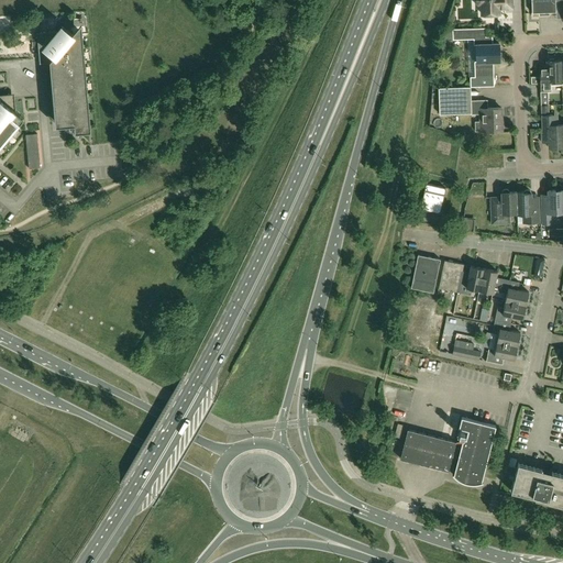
[(511,8),(510,0),(475,0),(475,2),(478,6),(482,6),(482,14),(484,14),(485,17),(490,15),(492,14),(498,14),(498,9),(511,8)]
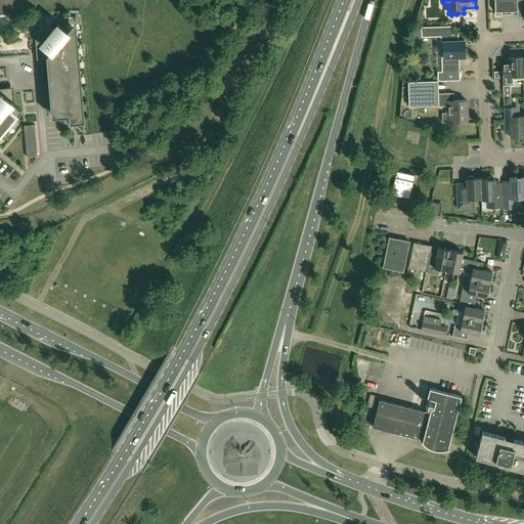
[(517,8),(516,0),(493,0),(494,12),(517,11),(517,8)]
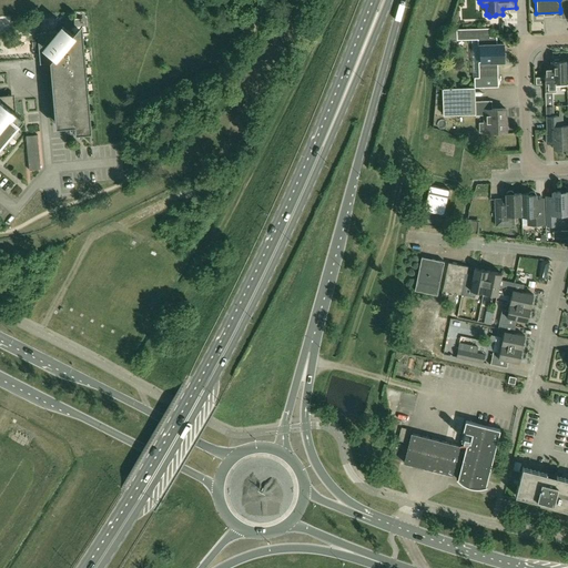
[(58,31),(37,33),(38,39),(38,47),(39,59),(40,63),(50,62),(56,127),(74,125),(75,133),(91,131),(83,33),(72,34),(61,26),(58,31)]
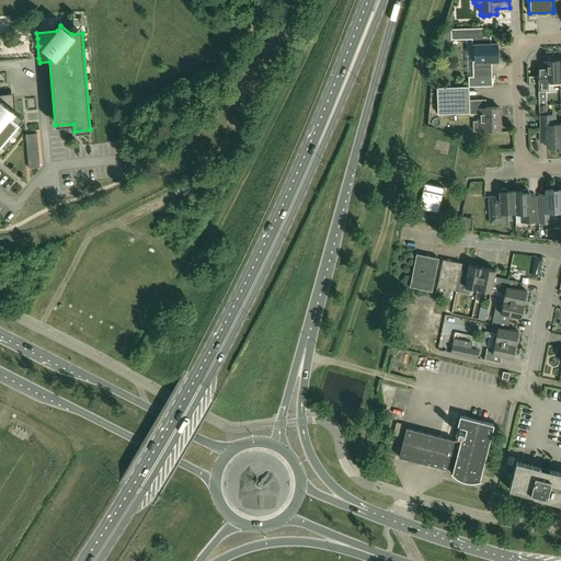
[(490,36),(483,36),(483,27),(450,29),(450,39),(471,38),(472,45),(473,45),(474,61),(472,61),(472,77),(468,77),(468,87),(492,86),(491,61),(497,61),(496,43),(491,44),(490,36)]
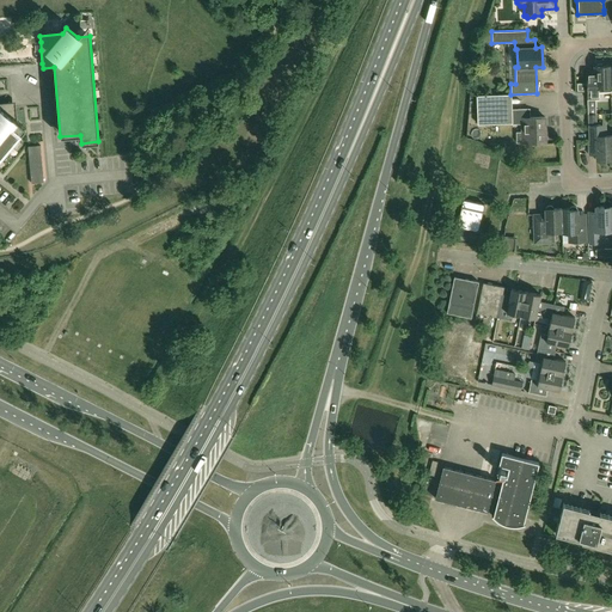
[(611,87),(610,67),(610,66),(604,66),(601,63),(598,65),(595,66),(594,66),(594,81),(593,83),(587,84),(587,85),(577,85),(577,91),(587,91),(587,92),(587,99),(599,99),(599,92),(611,92),(610,89),(610,87),(611,87)]
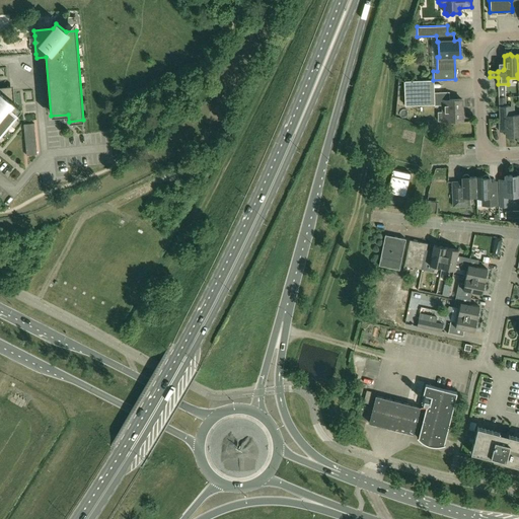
[(434,104),(433,80),(403,81),(404,105),(434,104)]
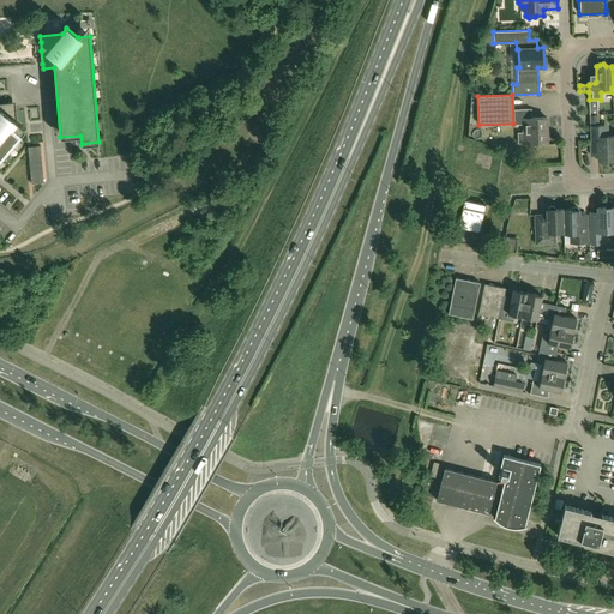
[(0,158),(25,128),(0,107),(0,158)]
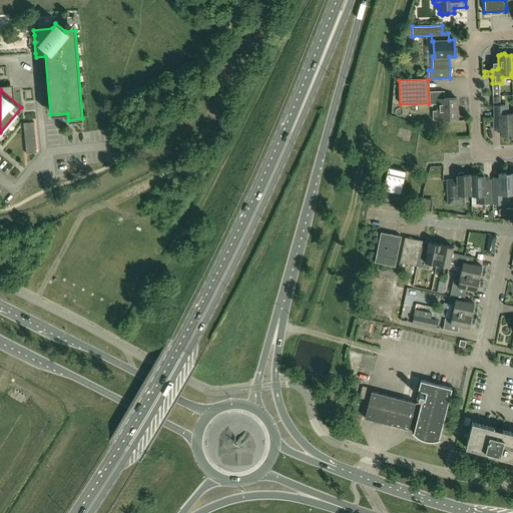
[(457,118),(456,98),(437,99),(438,111),(432,111),(433,119),(445,119),(446,121),(454,120),(454,118),(457,118)]
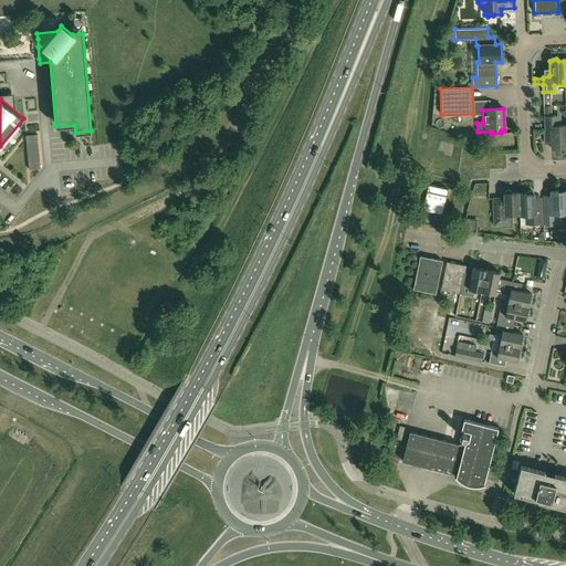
[(565,125),(559,126),(555,122),(555,116),(544,116),(544,129),(544,132),(543,132),(544,143),(552,143),(552,148),(552,149),(553,150),(554,150),(556,152),(557,150),(558,150),(559,149),(559,147),(565,147),(565,125)]
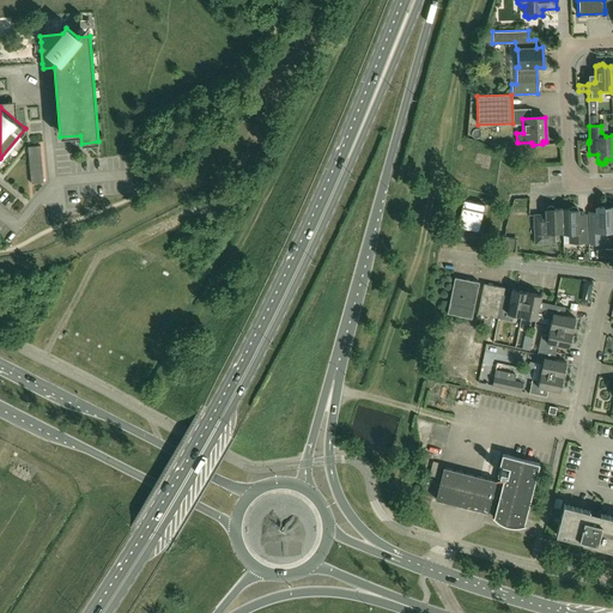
[(43,182),(41,161),(41,158),(41,156),(41,152),(41,150),(40,146),(36,146),(34,146),(30,146),(28,147),(28,150),(31,180),(31,182),(31,183),(34,183),(35,183),(43,182)]
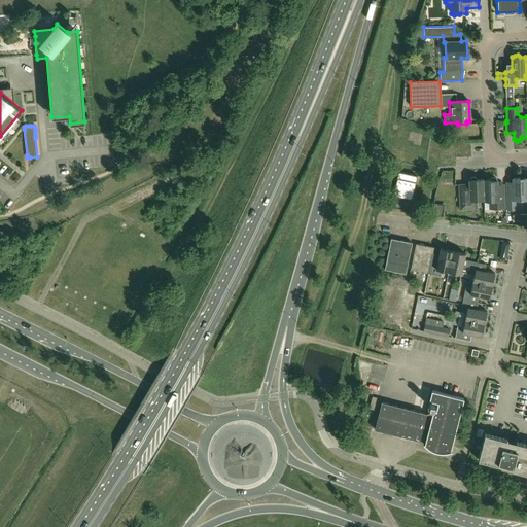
[(417,176),(399,172),(394,195),(412,199),(417,176)]
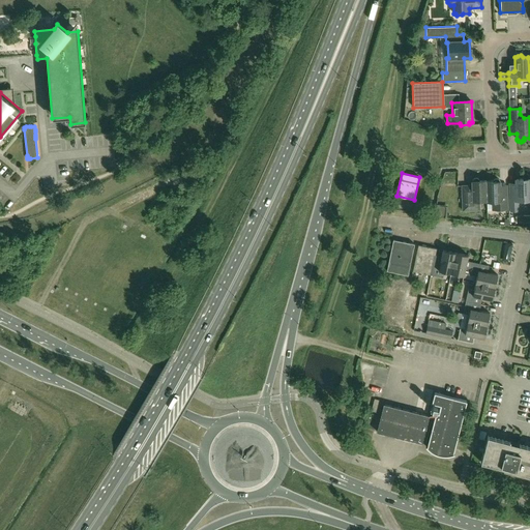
[(455,190),(458,174),(445,173),(443,189),(455,190)]
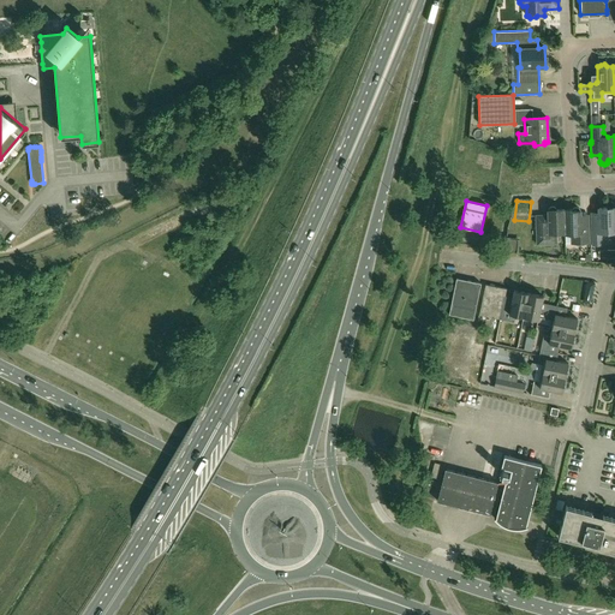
[(563,212),(565,212),(565,209),(556,210),(556,208),(555,207),(554,207),(551,207),(550,207),(549,208),(548,209),(548,210),(548,215),(536,215),(537,244),(556,244),(556,233),(565,232),(563,212)]
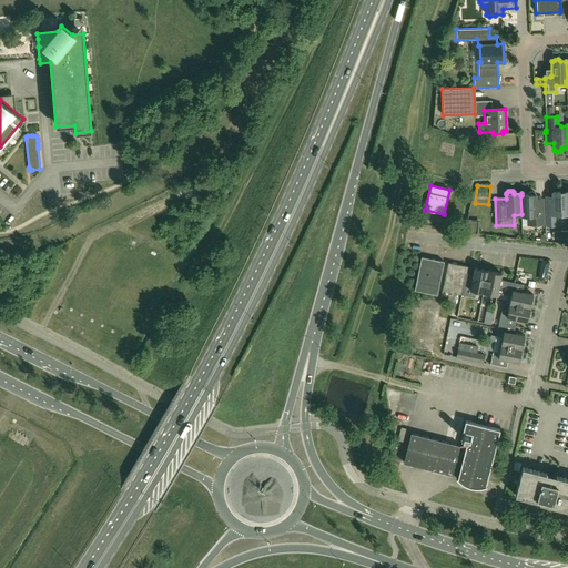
[(544,224),(543,199),(536,199),(536,194),(535,193),(535,192),(534,192),(533,191),(531,191),(530,192),(529,192),(528,193),(528,194),(521,195),(520,195),(521,214),(521,216),(527,215),(527,224),(544,224)]
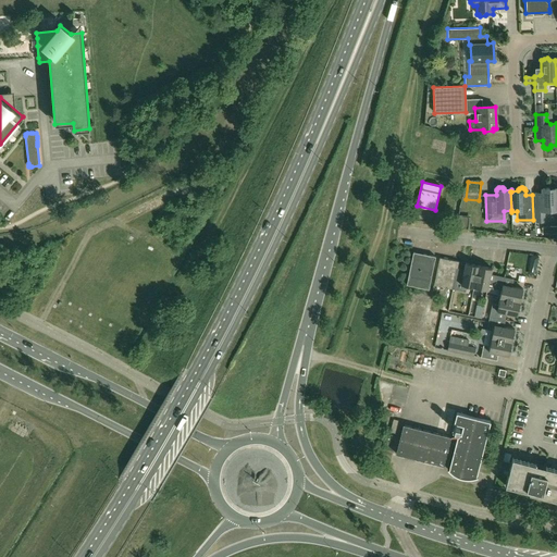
[(556,207),(556,188),(542,188),(542,193),(535,194),(536,222),(544,221),(544,210),(556,209),(556,207)]
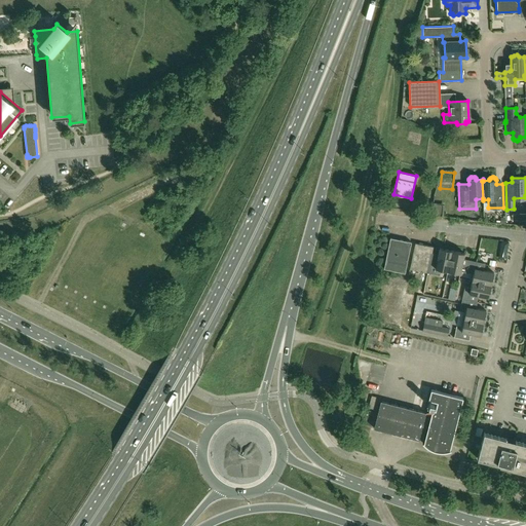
[(441,221),(443,208),(434,207),(431,219),(441,221)]
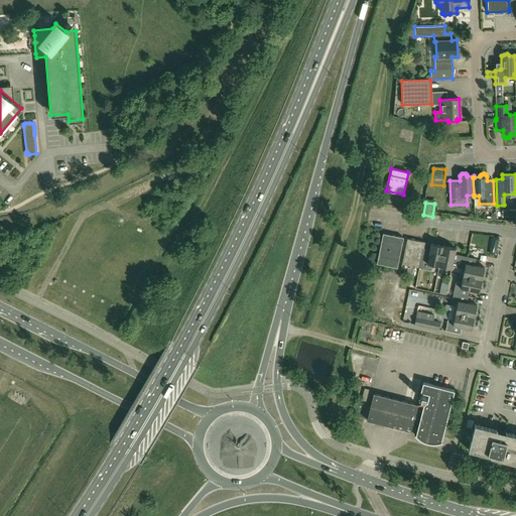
[(403,238),(382,234),(376,264),(397,268),(403,238)]
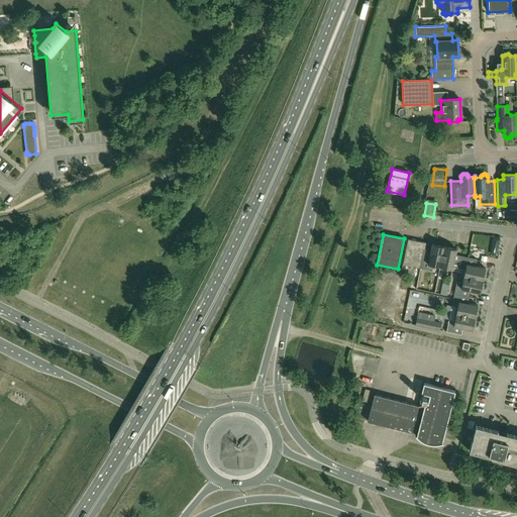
[(408,239),(403,265),(420,269),(424,248),(425,242),(408,239)]
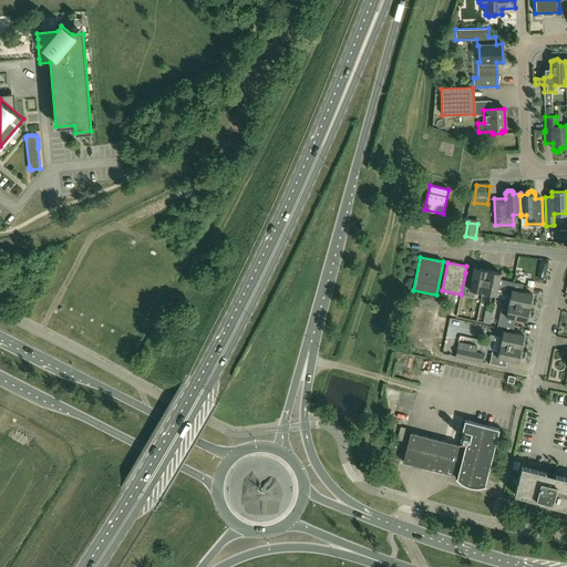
[(465,272),(461,295),(474,297),(475,290),(483,292),(487,270),(474,267),(472,275),(465,272)]
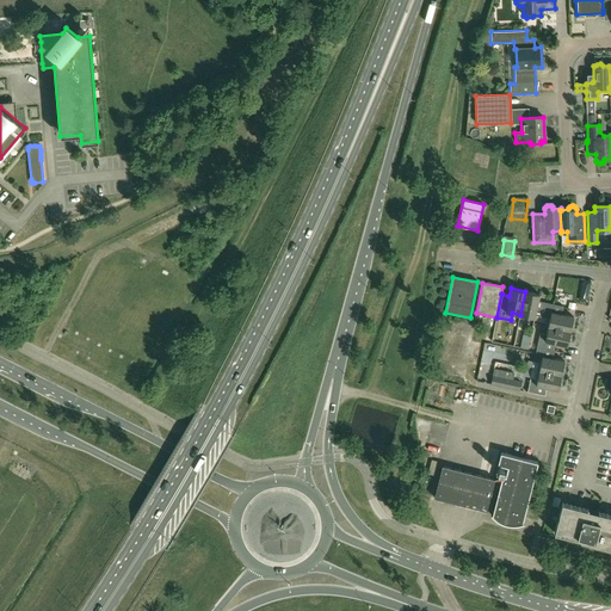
[(525,291),(520,315),(535,318),(535,315),(542,318),(545,303),(538,301),(539,294),(525,291)]
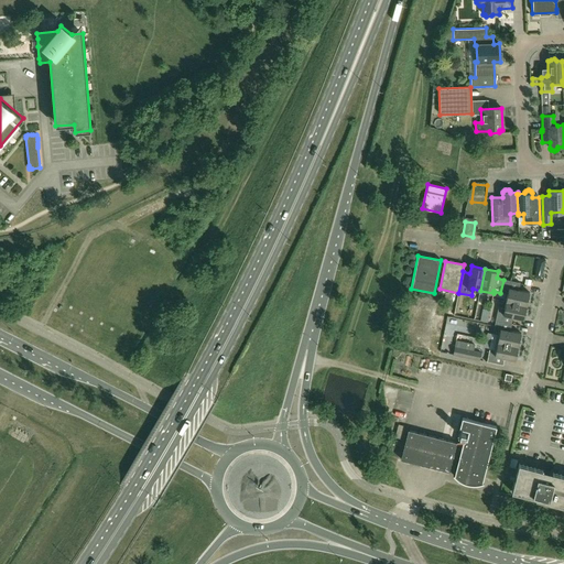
[(503,280),(500,293),(507,294),(506,302),(527,306),(529,292),(518,290),(520,283),(503,280)]
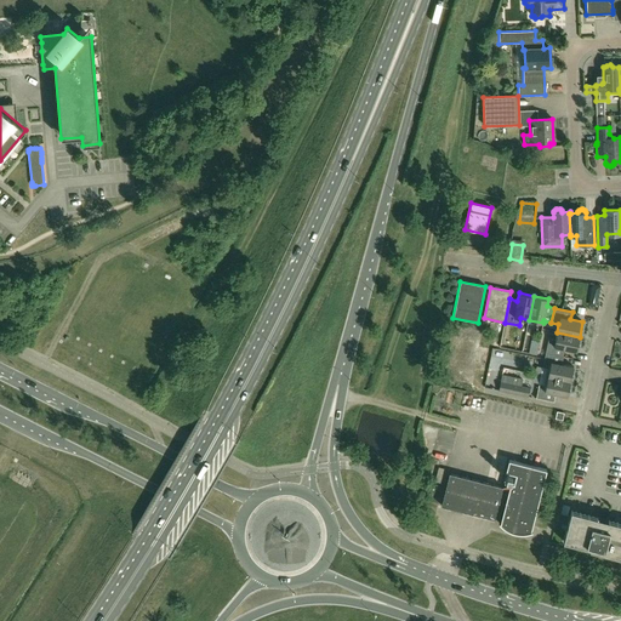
[(548,339),(546,353),(563,357),(564,349),(576,352),(580,337),(557,332),(556,341),(548,339)]
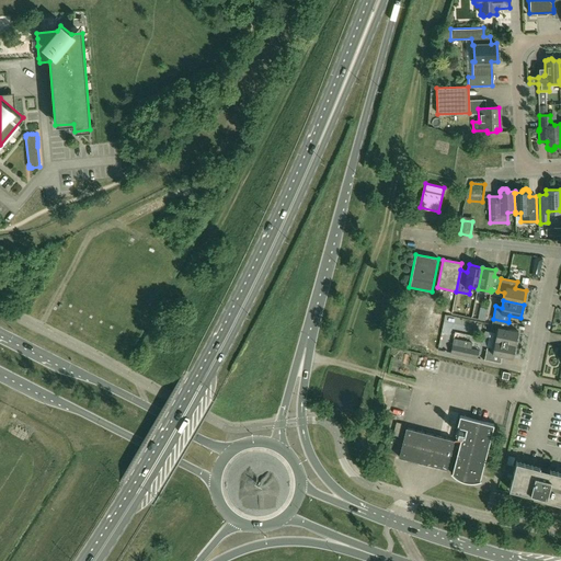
[(487,346),(484,359),(500,363),(502,356),(513,358),(518,331),(507,329),(508,322),(493,319),(490,332),(496,333),(493,348),(487,346)]
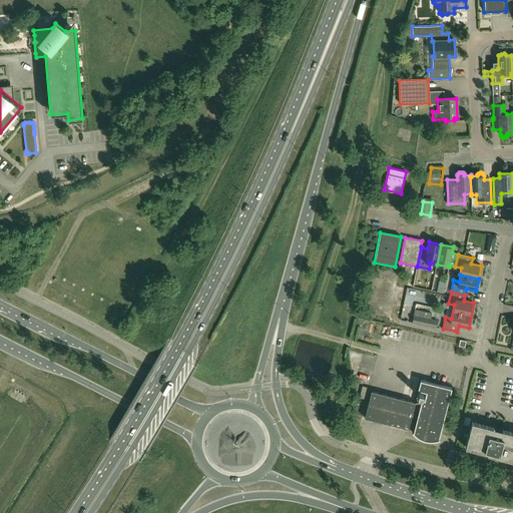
[(439,313),(415,308),(412,323),(436,328),(439,313)]
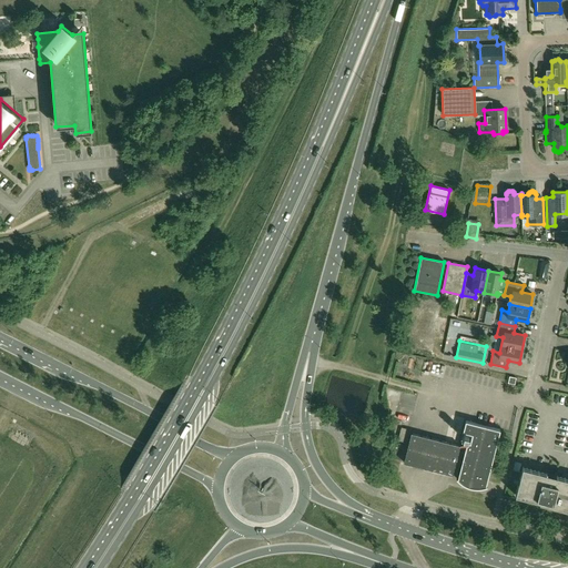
[(465,449),(459,447),(453,474),(458,475),(457,478),(456,478),(458,480),(460,483),(463,485),(466,486),(468,487),(473,488),(476,488),(479,488),(484,487),(487,486),(486,486),(500,430),(465,422),(463,432),(469,434),(468,435),(464,434),(463,439),(467,440),(465,449)]
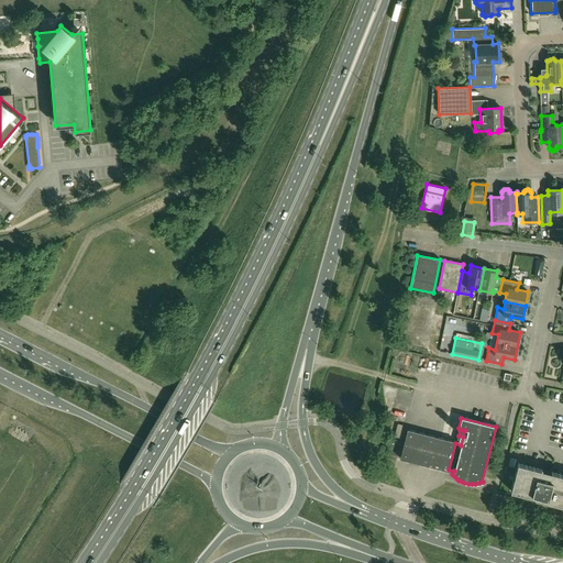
[(28,440),(31,433),(19,427),(15,434),(28,440)]
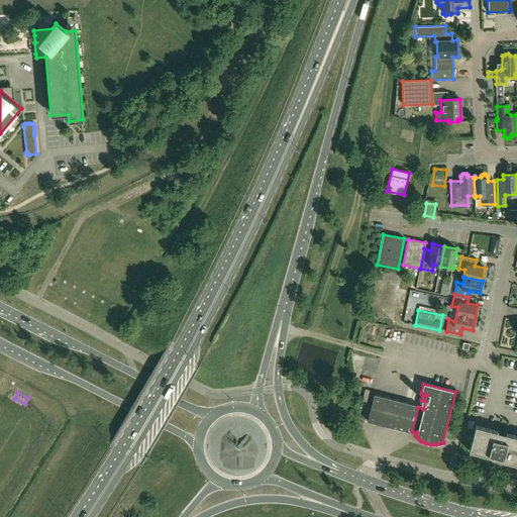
[(412,432),(412,431),(418,407),(419,406),(374,394),(367,421),(387,426),(412,432)]
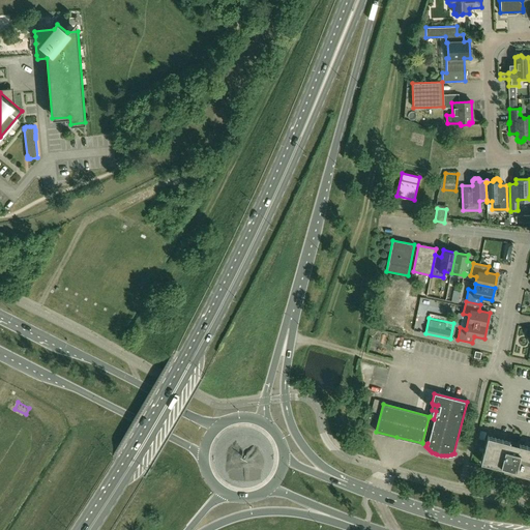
[(529,447),(488,436),(482,453),(480,463),(529,474),(529,447)]
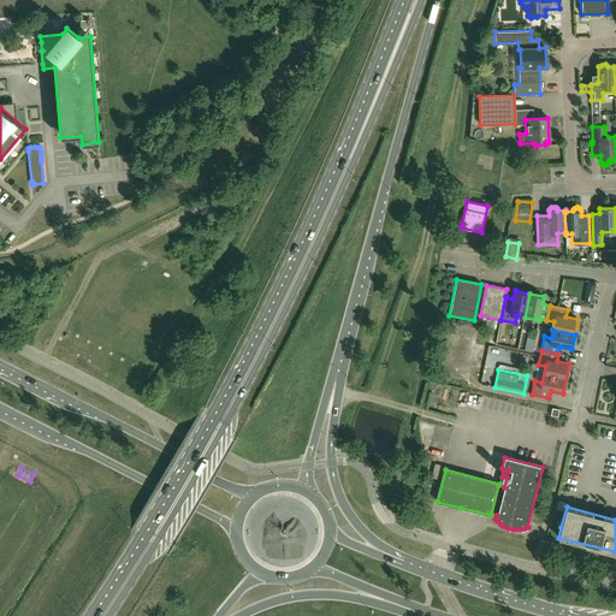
All buildings are outlined.
